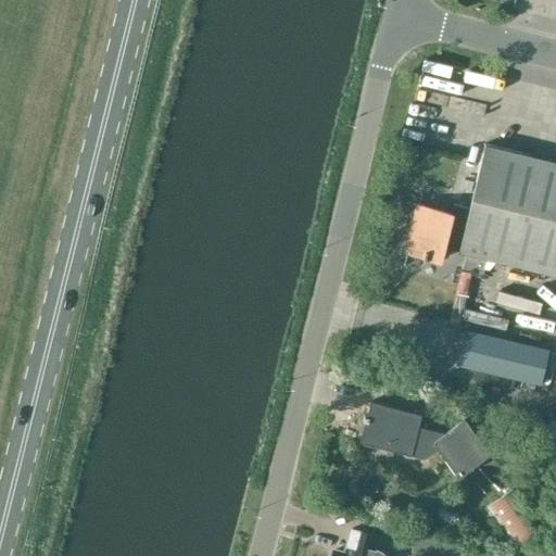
[(419,205),(407,252),(441,260),(444,248),(466,253),(463,268),(484,275),(488,258),(555,275),(555,161),(487,144),(470,207),(455,204),(452,214),(419,205)]
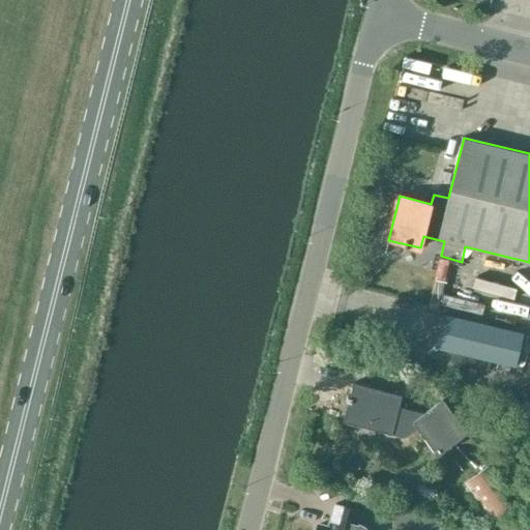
[(500,285),(493,306),(511,313),(519,291),(500,285)]
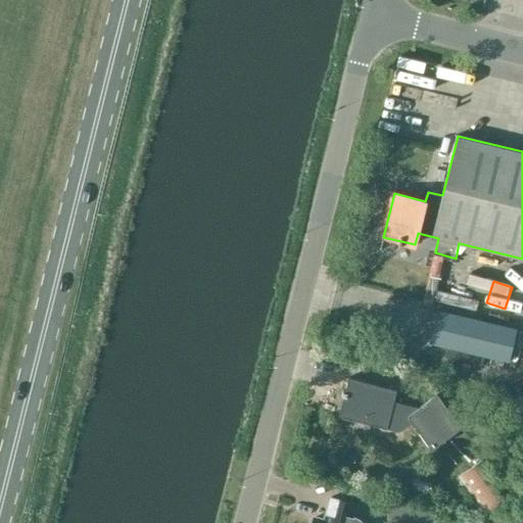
[(437,311),(429,343),(509,362),(517,329),(437,311)]
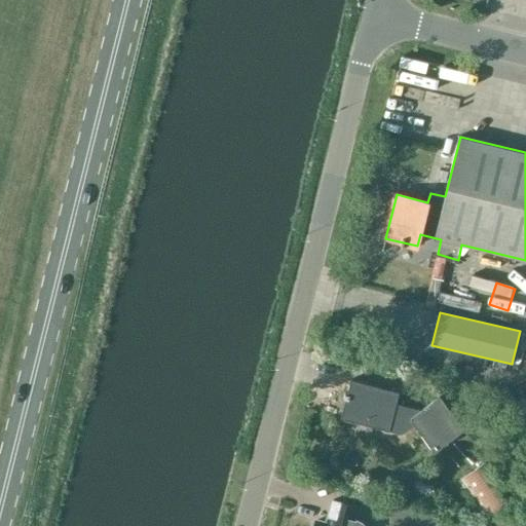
[(351,379),(342,417),(400,433),(413,422),(415,425),(435,451),(464,429),(440,396),(425,406),(420,410),(392,403),(396,391),(351,379)]
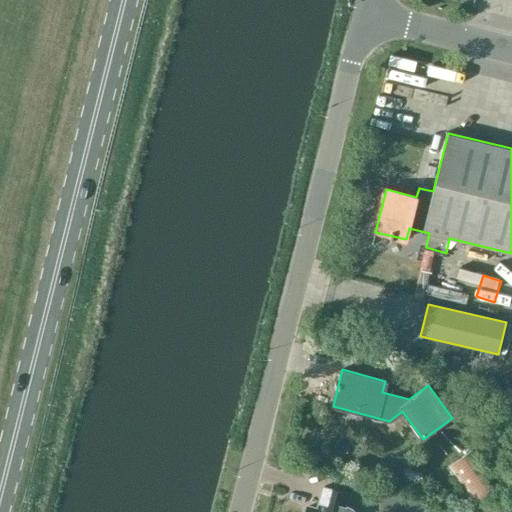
[(474,449),(448,467),(474,503),(500,485),(474,449)]
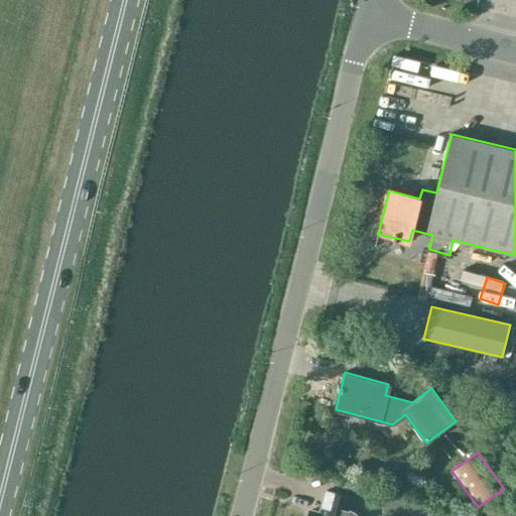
[(358,515),(357,512),(354,510),(349,508),(352,497),(327,490),(324,501),(324,502),(324,503),(324,504),(325,505),(326,506),(324,515),(309,511),(307,515),(358,515)]
